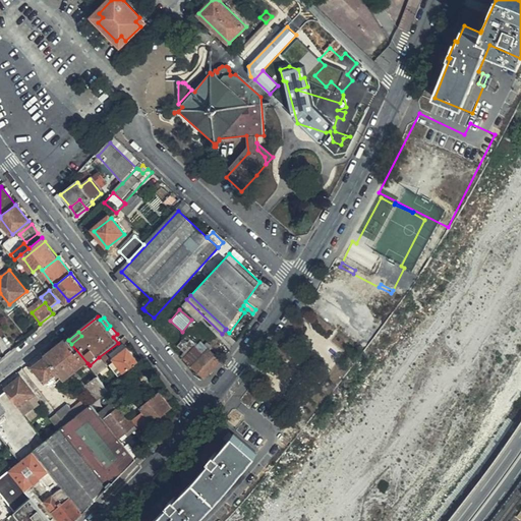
[(121,340),(117,334),(113,337),(118,343),(121,340)]
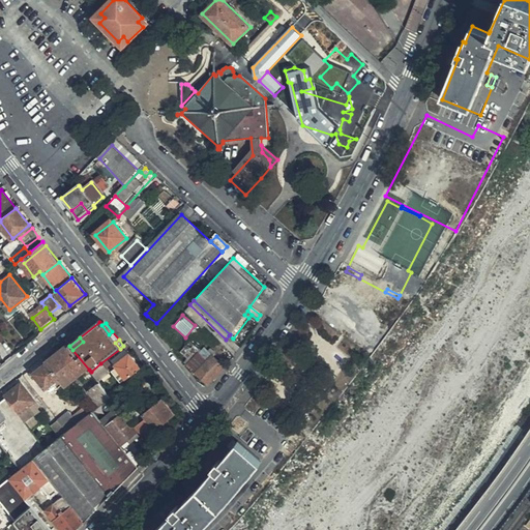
[(208,384),(225,366),(196,340),(181,354),(192,363),(188,366),(208,384)]
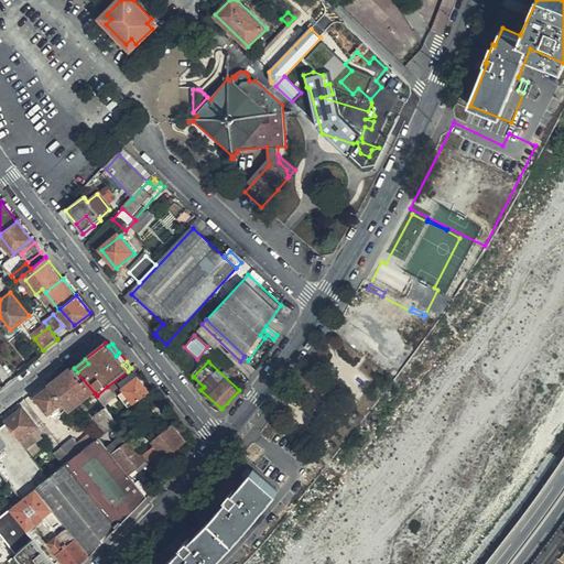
[(77,372),(74,368),(52,386),(71,409),(73,412),(95,393),(77,372)]
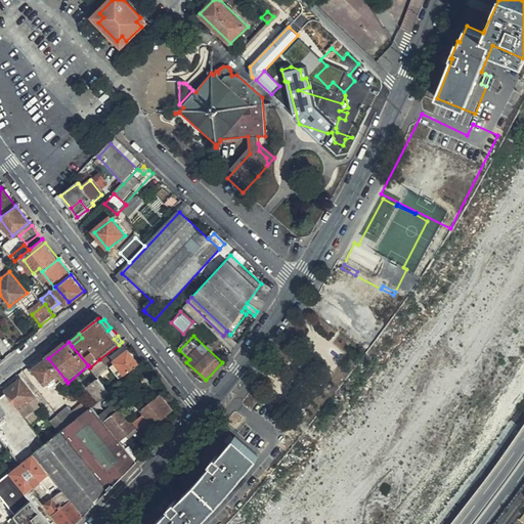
[(127,375),(140,363),(129,350),(116,360),(118,362),(127,375)]
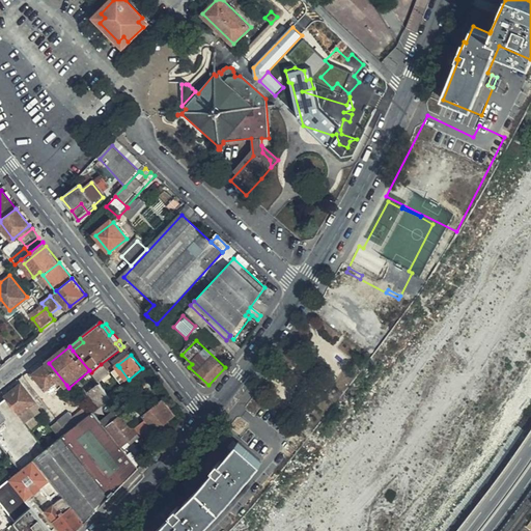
[(66,385),(49,363),(35,373),(48,389),(56,384),(60,390),(66,385)]
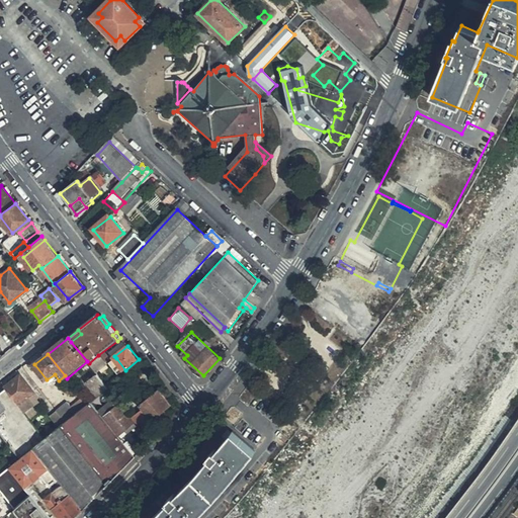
[(107,364),(98,355),(89,363),(97,372),(107,364)]
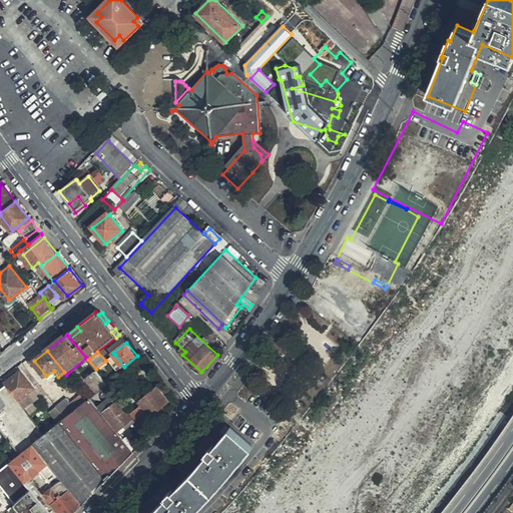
[(118,371),(124,367),(115,355),(109,359),(118,371)]
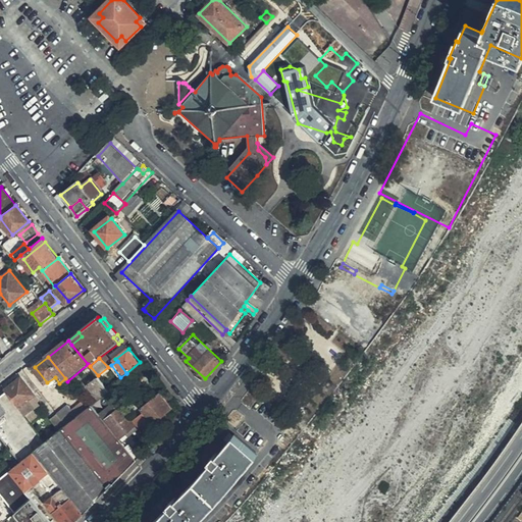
[(22,377),(5,390),(25,416),(37,407),(30,399),(36,395),(22,377)]
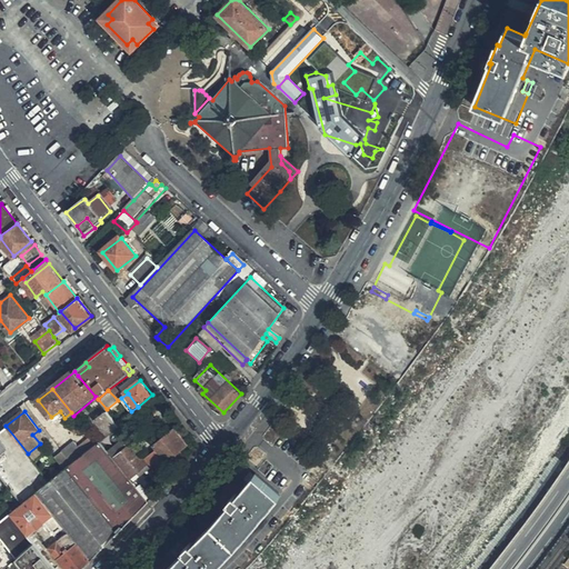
[(97,419),(110,435),(120,427),(118,423),(108,411),(97,419)]
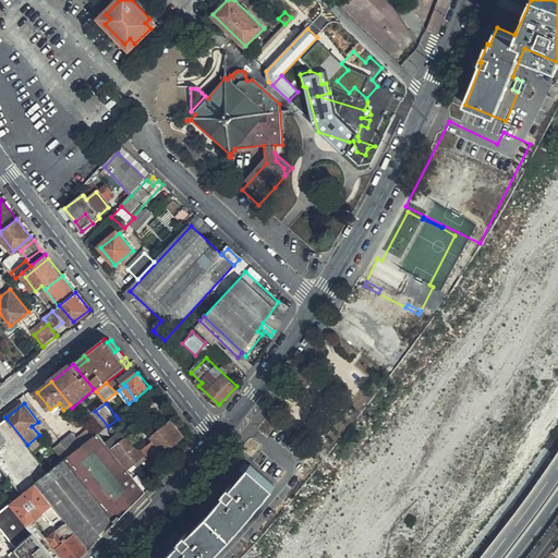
[(266,431),(270,424),(265,420),(261,426),(266,431)]
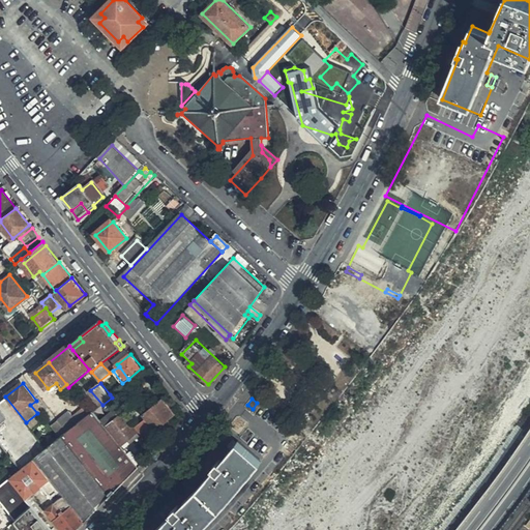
[(137,427),(147,438),(167,423),(166,421),(175,414),(164,400),(144,413),(147,418),(137,427)]
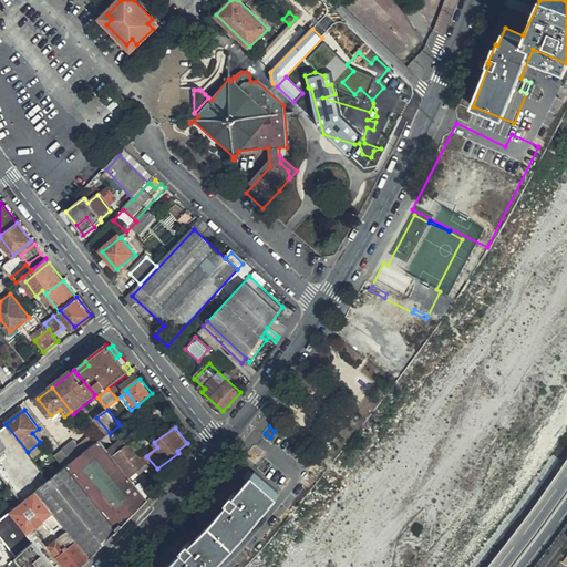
[(44,434),(39,429),(32,433),(40,442),(44,439),(42,435),(44,434)]
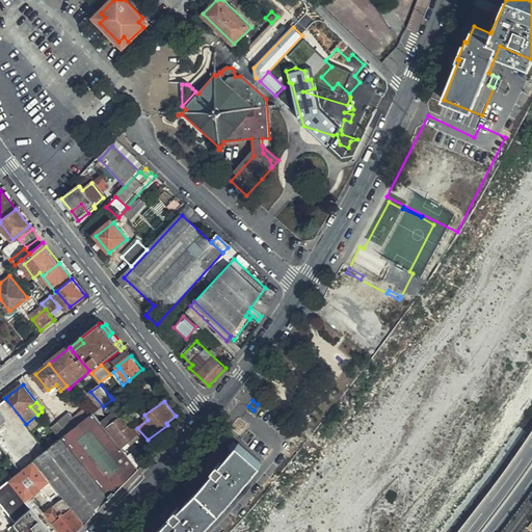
[(84,407),(88,414),(95,408),(91,404),(89,406),(87,404),(84,407)]
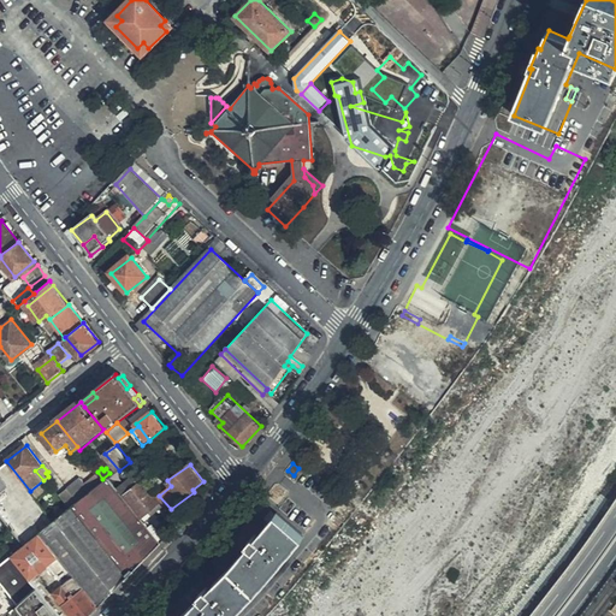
[(100,608),(161,542),(110,480),(106,483),(81,502),(73,508),(67,513),(55,522),(42,533),(41,534),(100,608)]
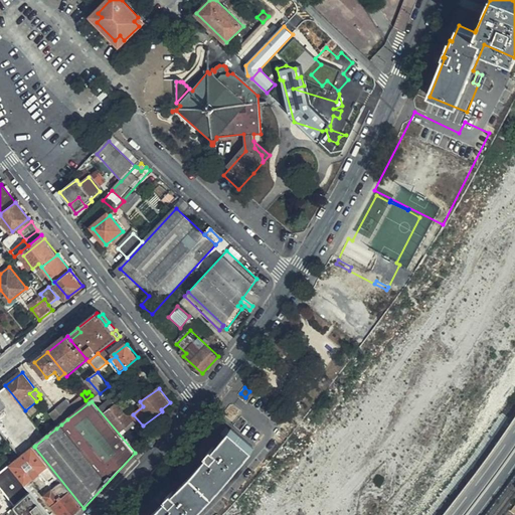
[(134,419),(120,402),(106,413),(120,431),(134,419)]
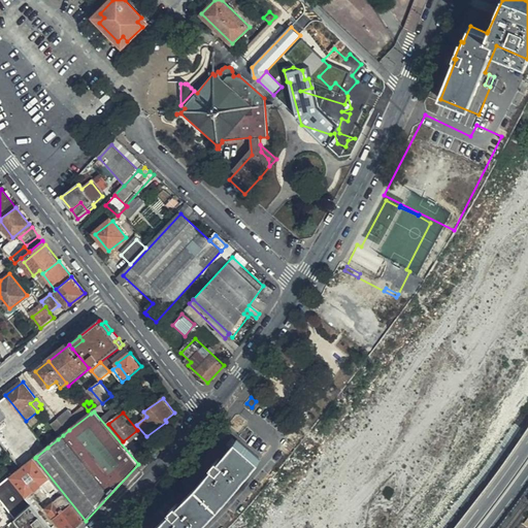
[(69,430),(61,419),(55,423),(63,435),(69,430)]
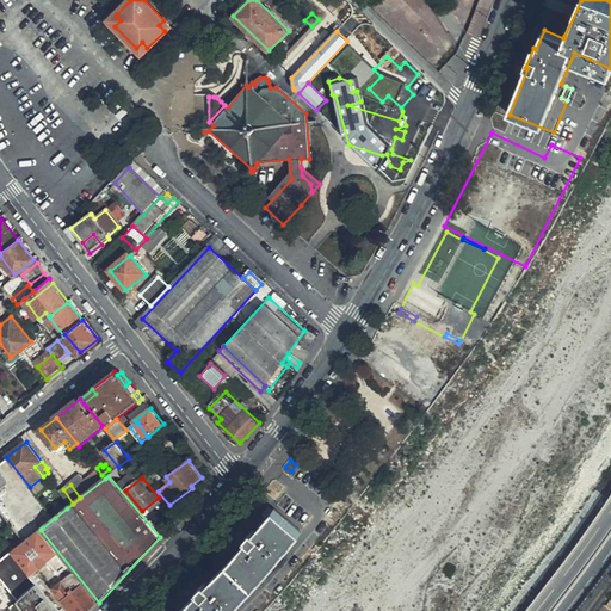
[(62,504),(57,507),(61,513),(67,508),(62,504)]
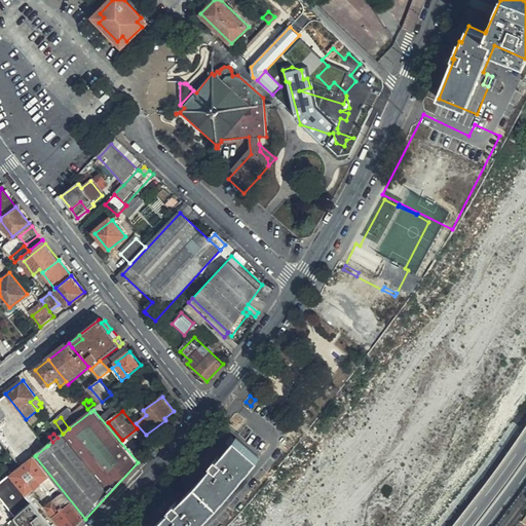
[(193,525),(210,510),(258,455),(237,438),(220,458),(218,457),(213,463),(215,466),(196,486),(179,503),(177,501),(171,508),(173,510),(156,525),(193,525)]
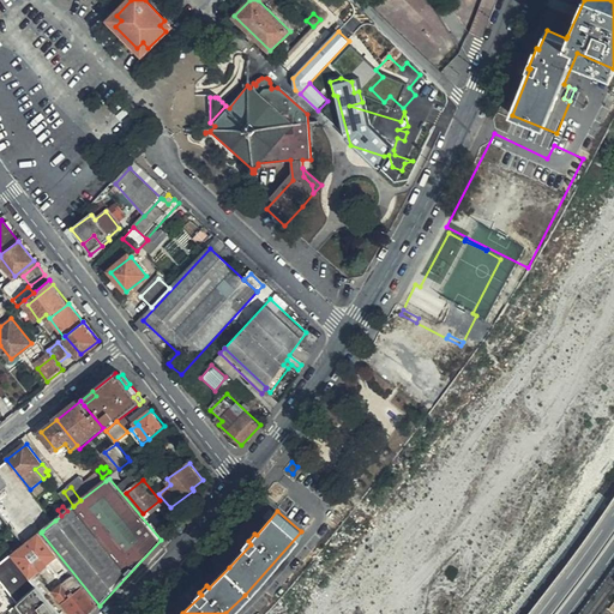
[(25,545),(41,533),(42,531),(32,519),(28,524),(22,516),(10,525),(25,545)]
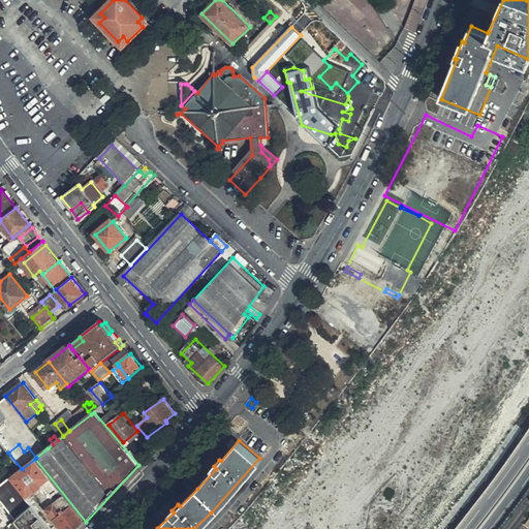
[(0,486),(0,497),(18,519),(25,528),(52,528),(11,477),(0,486)]
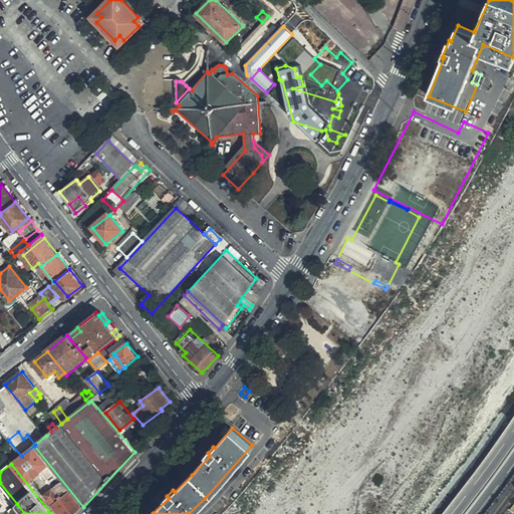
[(70,493),(66,489),(57,496),(61,500),(70,493)]
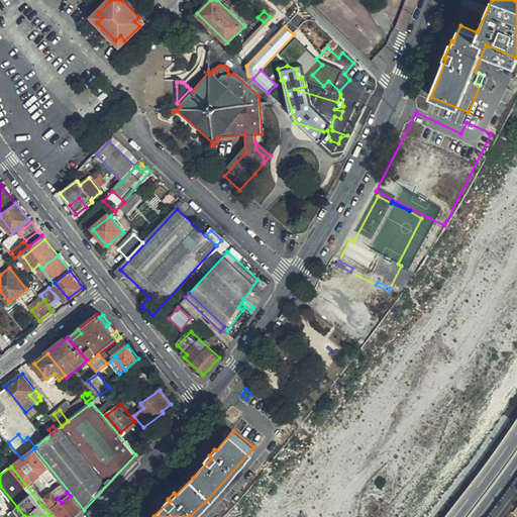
[(60,516),(75,516),(83,511),(71,496),(62,503),(55,509),(60,516)]
